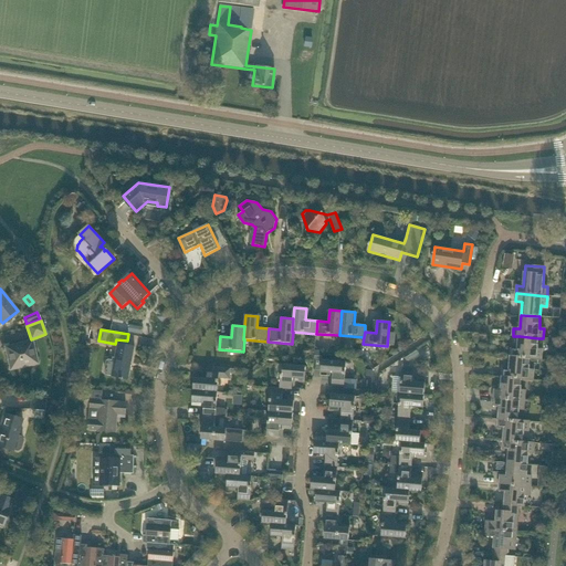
[(538,338),(520,336),(519,349),(512,349),(511,357),(530,358),(542,359),(542,349),(537,349),(538,338)]
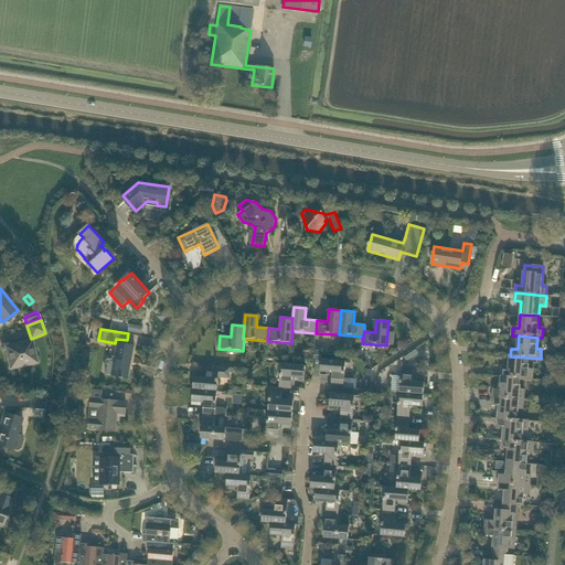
[(11,369),(36,363),(32,341),(6,347),(11,369)]
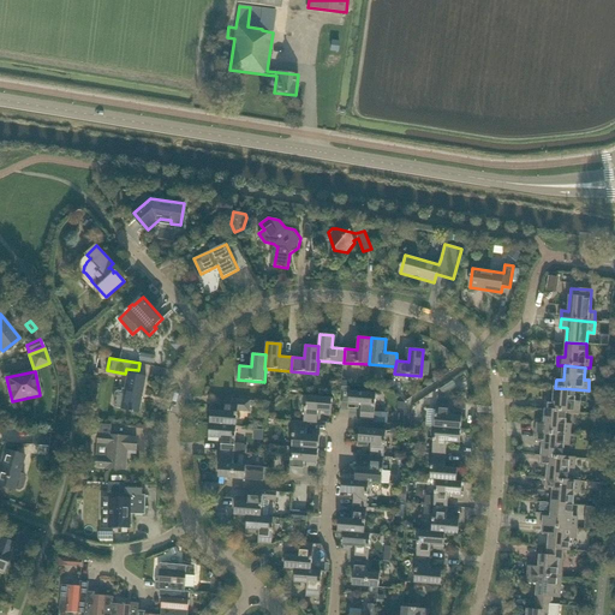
[(139,412),(147,377),(129,374),(125,392),(119,390),(117,393),(114,405),(115,407),(121,408),(139,412)]
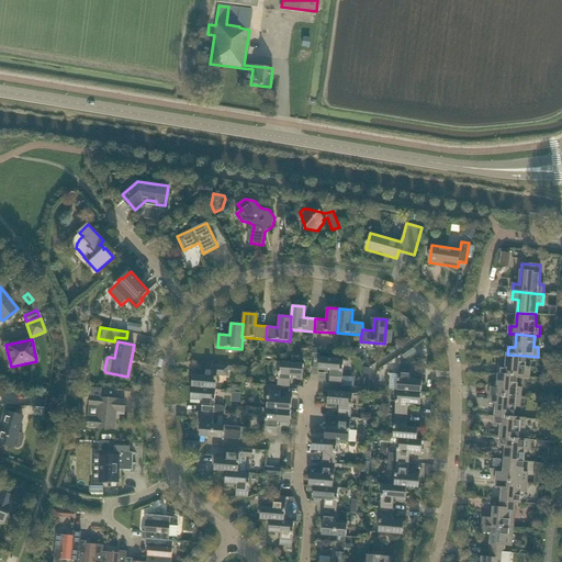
[(526,356),(507,355),(506,368),(499,367),(498,374),(518,377),(529,378),(530,368),(525,367),(526,356)]
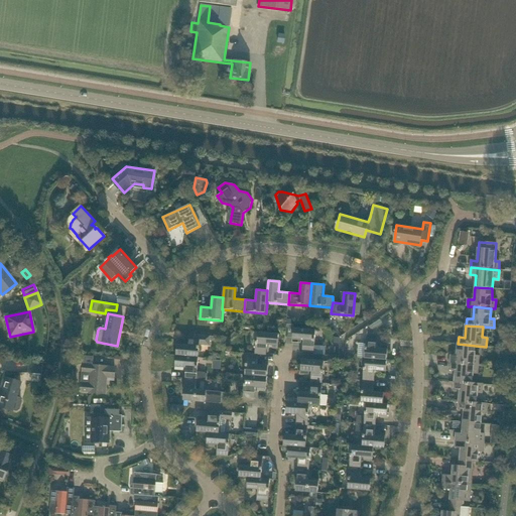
[(302,352),(314,353),(314,348),(314,345),(315,330),(293,329),(292,340),(303,341),(302,352)]
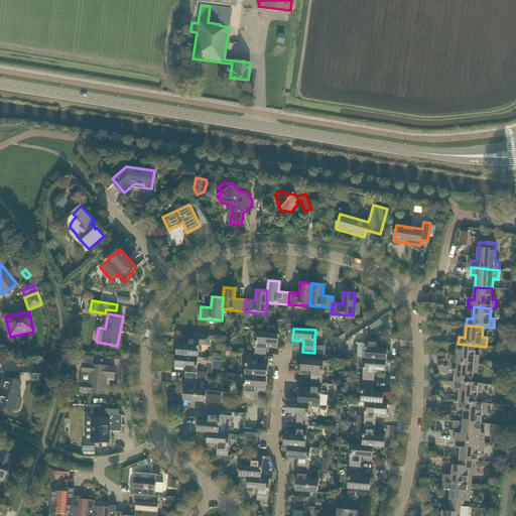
[(278,346),(279,334),(257,333),(255,354),(258,355),(266,355),(267,345),(278,346)]
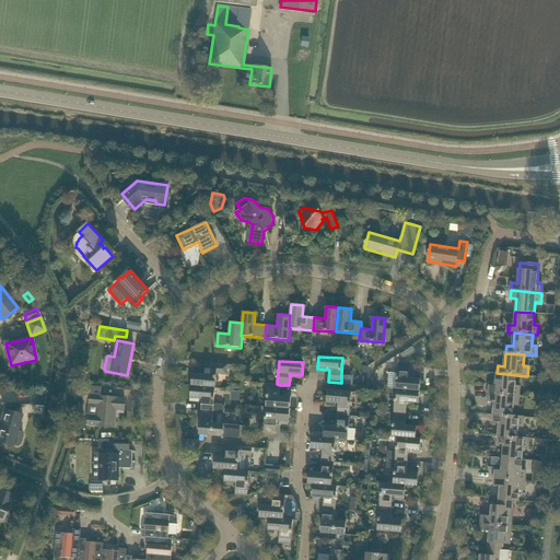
[(228,375),(229,365),(205,363),(205,375),(193,374),(191,386),(216,388),(217,374),(228,375)]
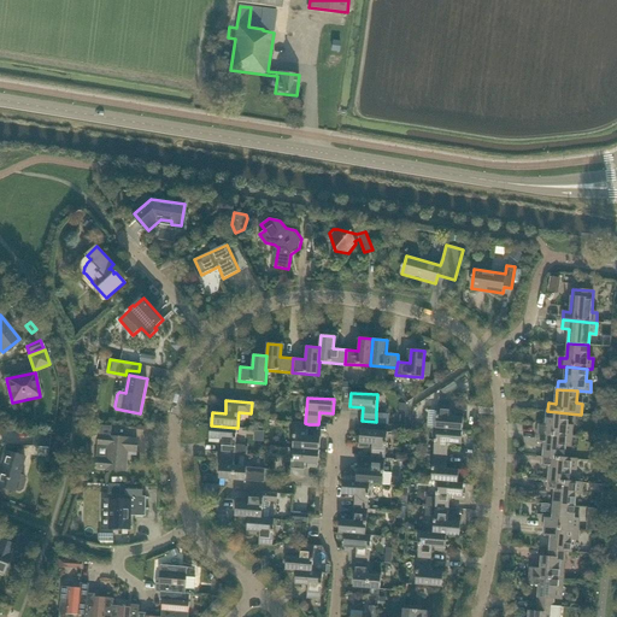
[(451,417),(452,404),(439,403),(436,429),(463,432),(464,417),(451,417)]
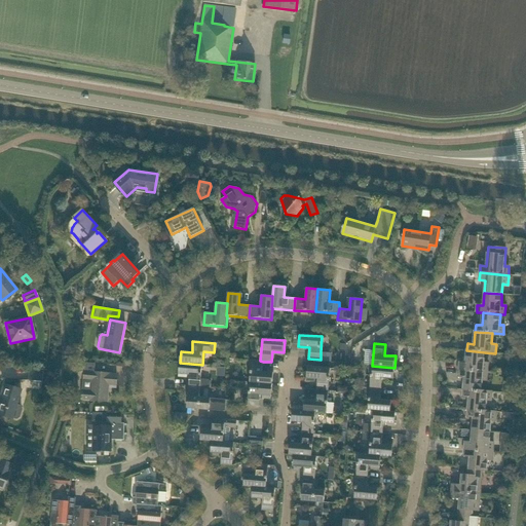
[(485,352),(466,350),(465,363),(459,363),(459,369),(487,372),(488,363),(484,363),(485,352)]
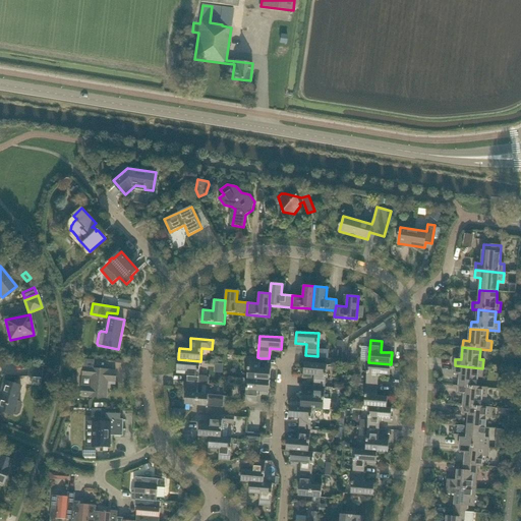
[(317,348),(317,351),(317,356),(316,358),(324,358),(328,359),(329,349),(317,348)]
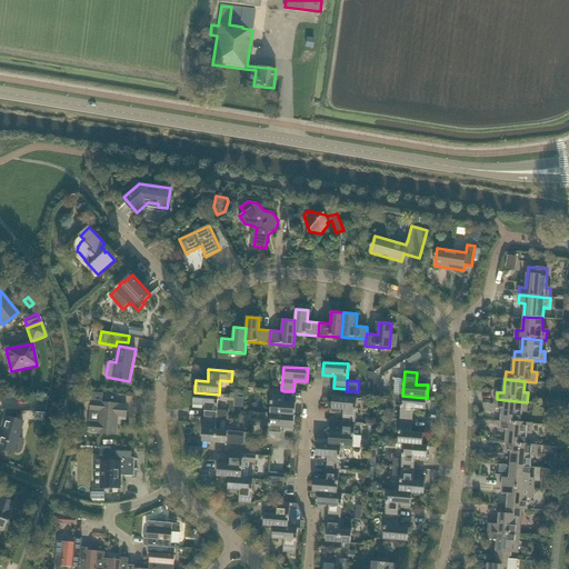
[(281,390),(272,390),(270,413),(295,416),(296,403),(283,402),(285,391),(281,390)]
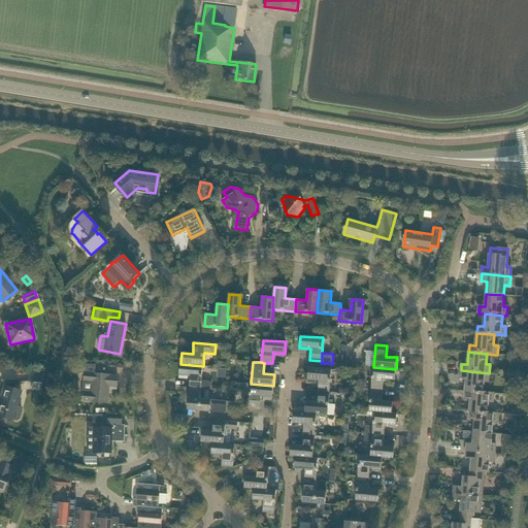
[(201,388),(203,366),(180,364),(179,375),(191,376),(190,387),(201,388)]
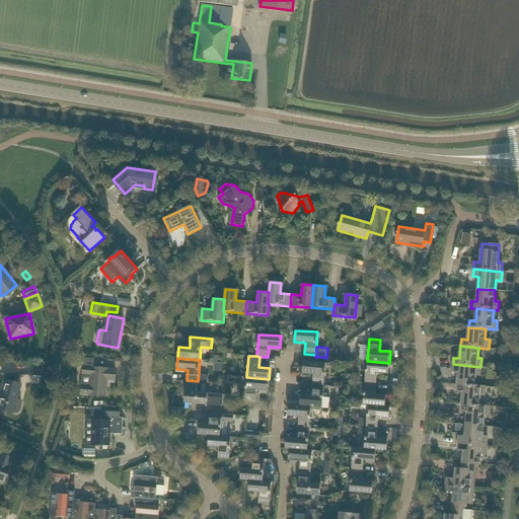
[(388,374),(389,363),(367,361),(365,382),(376,383),(377,373),(388,374)]
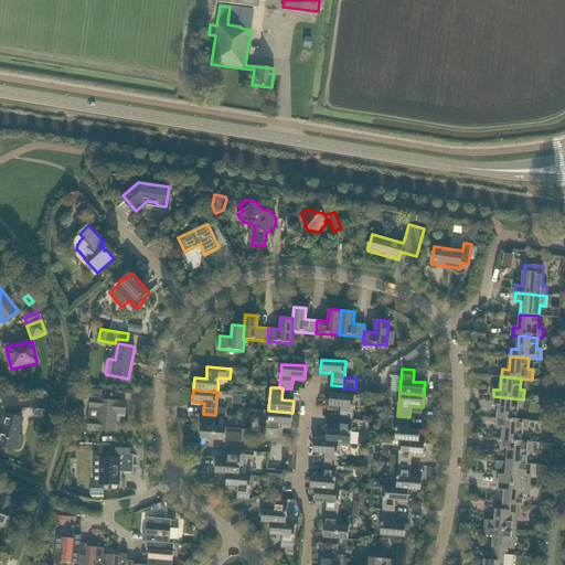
[(353,419),(355,396),(330,394),(330,406),(341,407),(340,418),(353,419)]
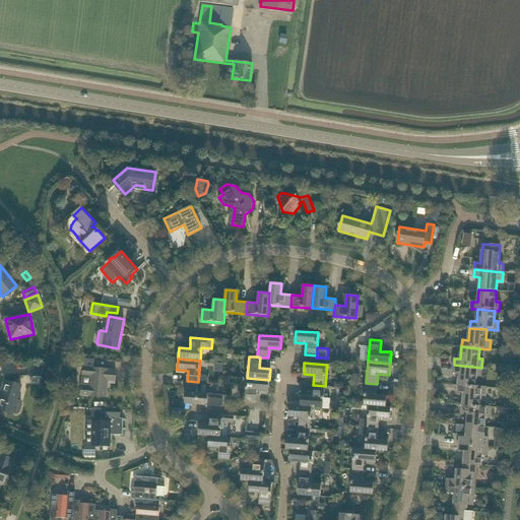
[(42,377),(43,366),(28,364),(27,376),(42,377)]
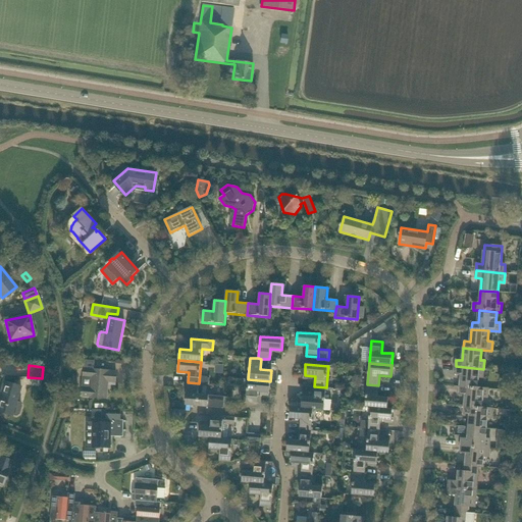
[(483,378),(483,369),(456,366),(455,373),(461,374),(460,386),(477,388),(477,387),(478,378),(483,378)]
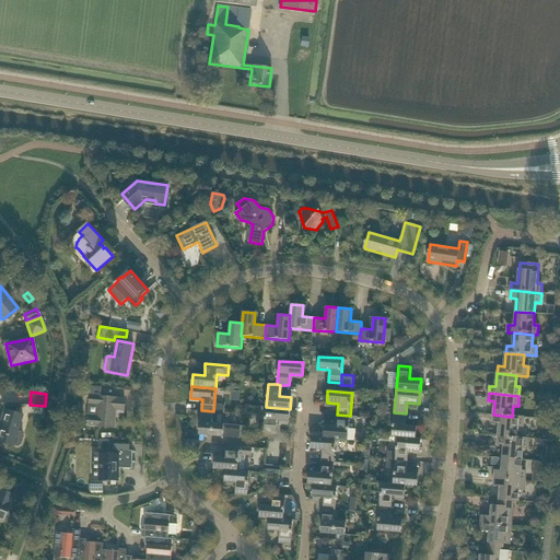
[(89,416),(89,424),(114,427),(116,409),(124,410),(125,399),(91,396),(90,404),(89,416)]
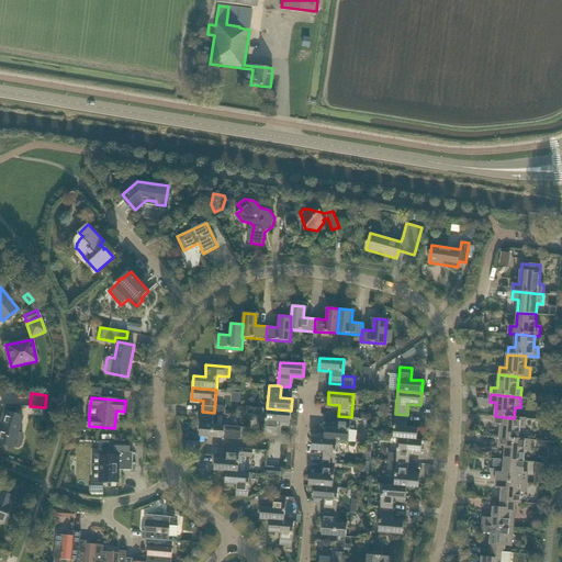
[(290,423),(291,411),(267,408),(266,427),(260,427),(260,435),(265,433),(278,434),(279,422),(290,423)]
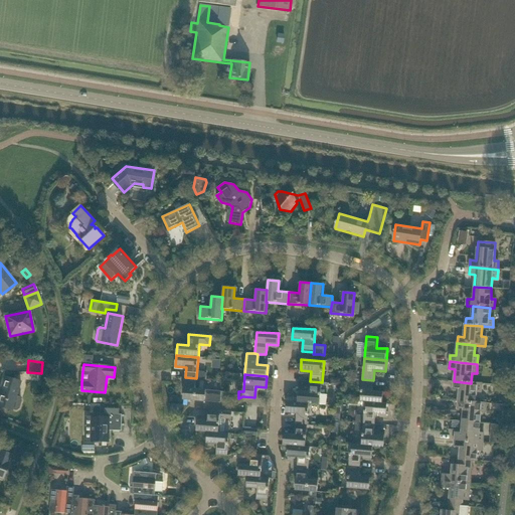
[(4,377),(0,388),(0,406),(12,410),(12,409),(15,410),(18,408),(21,401),(19,397),(16,396),(20,382),(18,381),(4,377)]
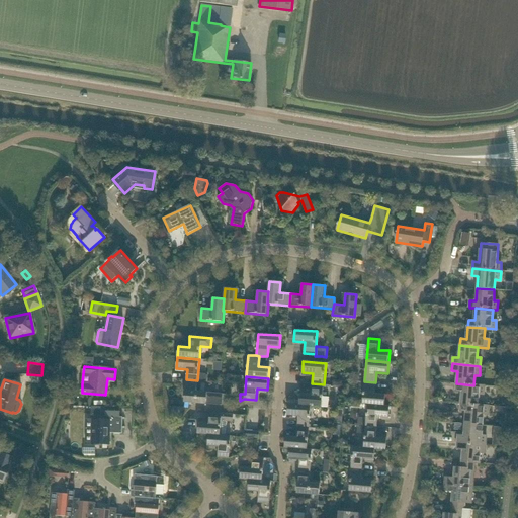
[(196,392),(197,380),(186,379),(184,402),(223,405),(223,394),(196,392)]
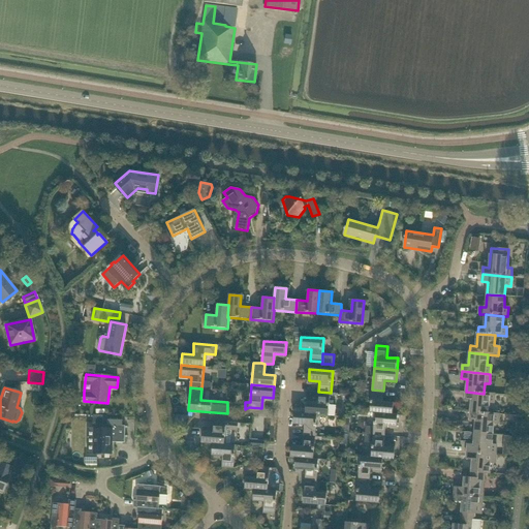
[(382,402),(383,391),(372,390),(370,412),(375,413),(375,412),(393,414),(394,403),(382,402)]
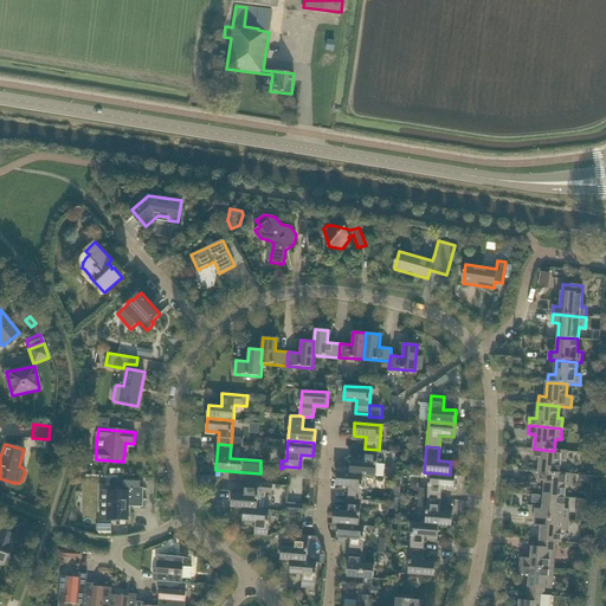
[(376,476),(379,450),(365,449),(363,462),(352,461),(350,474),(363,475),(376,476)]
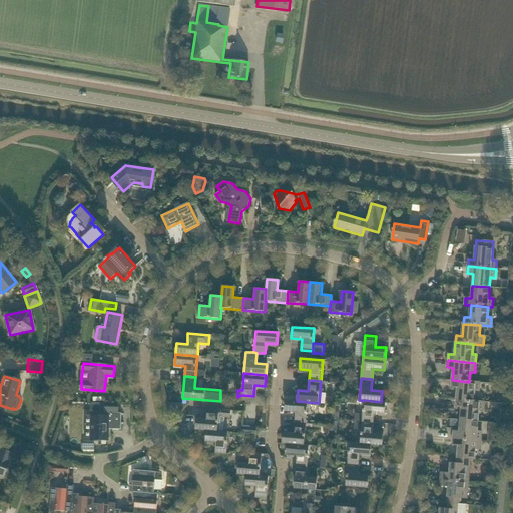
[(469,381),(469,382),(452,380),(451,387),(458,388),(457,400),(474,401),(475,391),(479,392),(480,382),(469,381)]
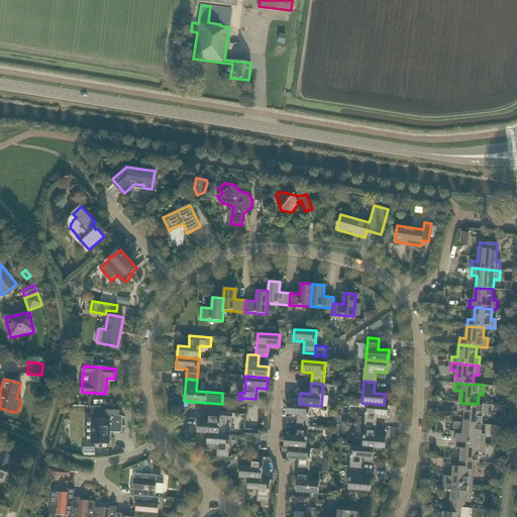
[(299,404),(288,403),(287,414),(298,415),(297,426),(308,427),(310,405),(299,404)]
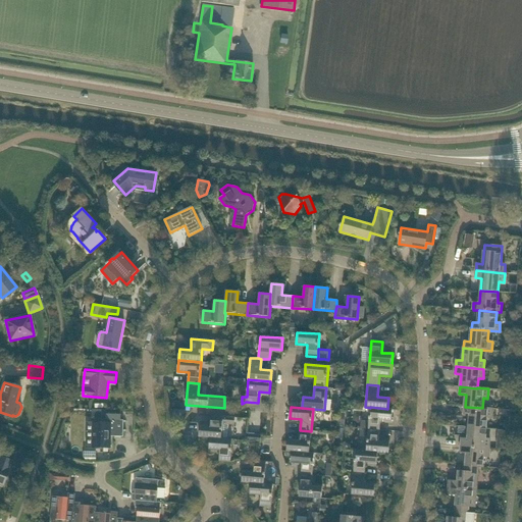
[(387,409),(370,407),(370,408),(369,422),(362,421),(361,428),(380,430),(381,419),(392,420),(393,409),(387,409)]
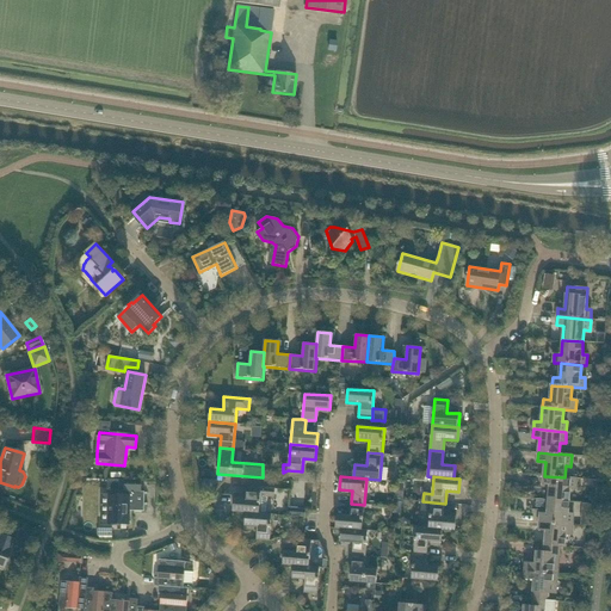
[(565,477),(544,476),(543,485),(550,485),(549,499),(569,501),(571,489),(576,489),(576,479),(565,477)]
